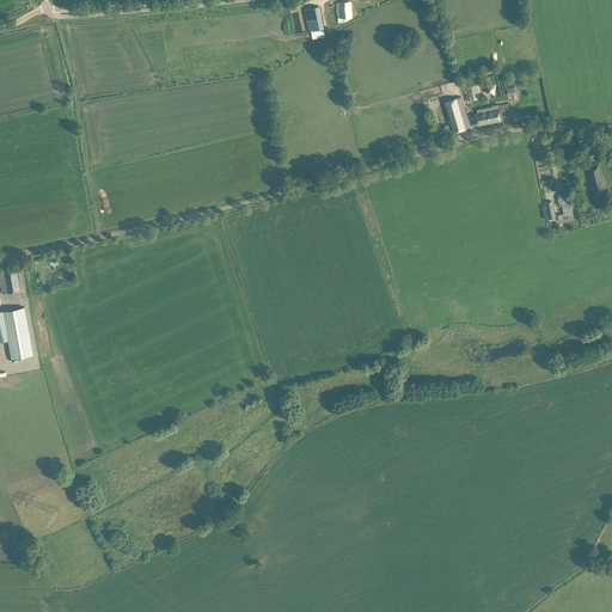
[(343,24),(343,22),(347,22),(347,17),(352,17),(350,8),(350,2),(336,2),(337,8),(337,10),(337,14),(336,7),(335,1),(328,2),(329,8),(332,26),(338,25),(343,24)]
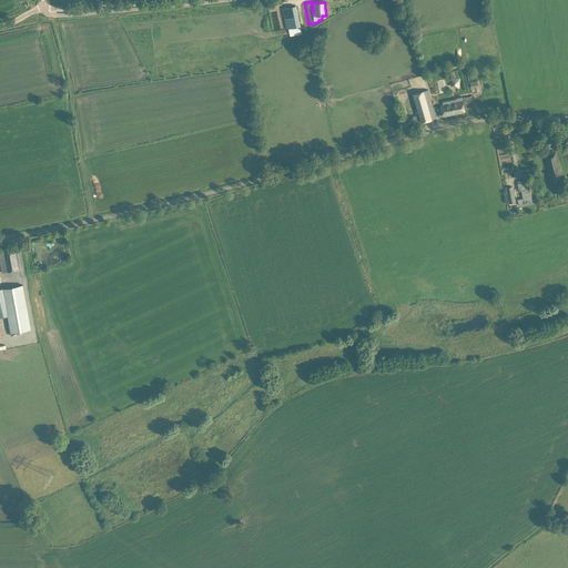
[(283,9),(284,13),(286,29),(288,29),(290,37),(302,34),(296,6),(283,9)]
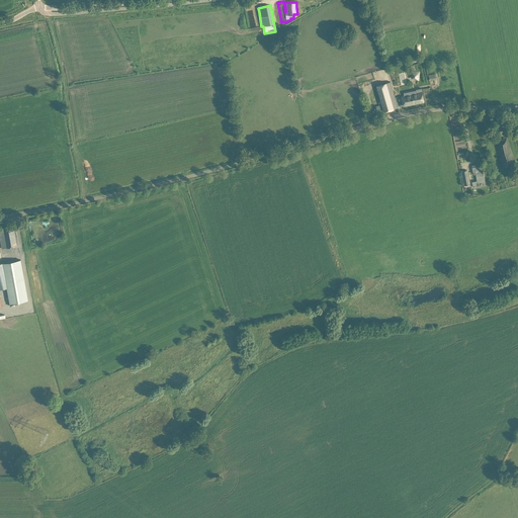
[(376,85),(382,106),(384,111),(398,107),(391,81),(376,85)]
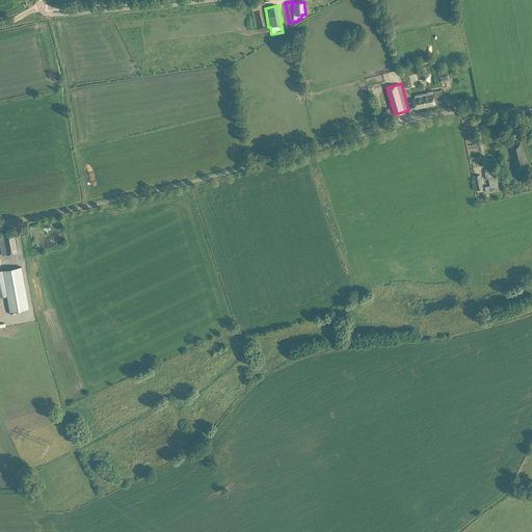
[(427,96),(411,99),(414,109),(435,105),(433,91),(426,92),(427,96)]
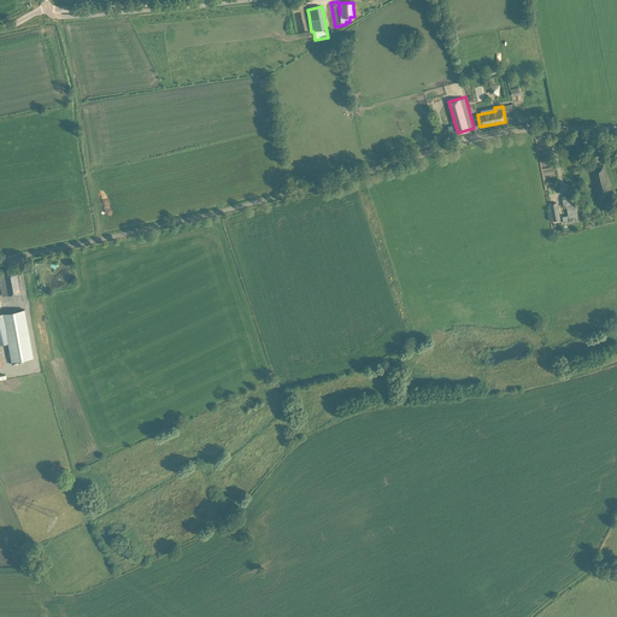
[(591,169),(593,175),(599,198),(612,194),(604,165),(591,169)]
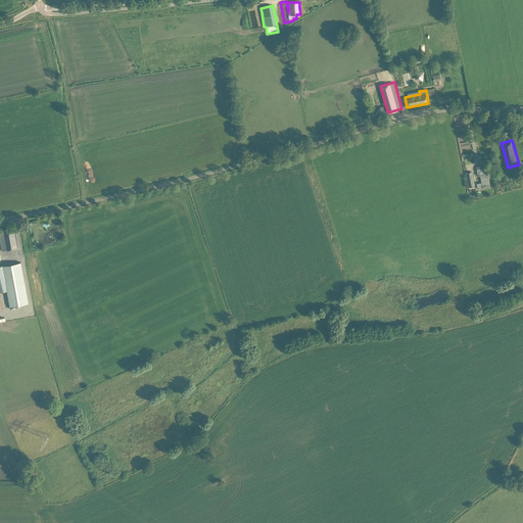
[(476,167),(477,172),(478,176),(480,175),(482,183),(477,184),(478,189),(490,187),(486,168),(484,168),(483,168),(482,168),(482,165),(476,167)]
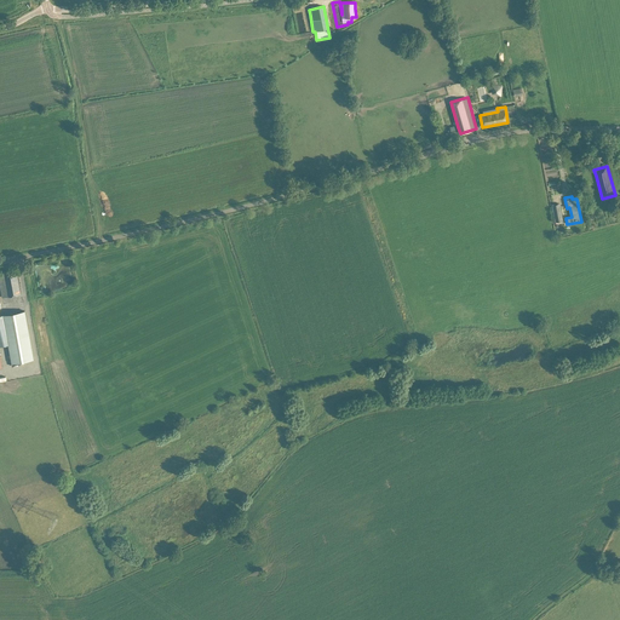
[(563,220),(560,204),(552,205),(555,222),(563,220)]
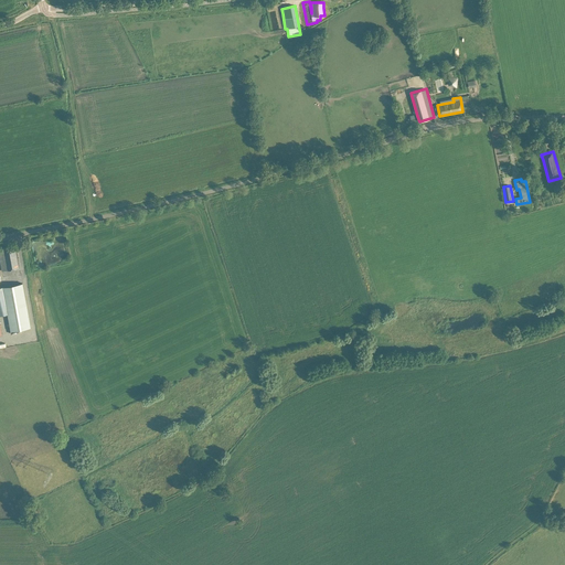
[(0,248),(0,258),(2,272),(19,268),(16,252),(14,246),(0,248)]
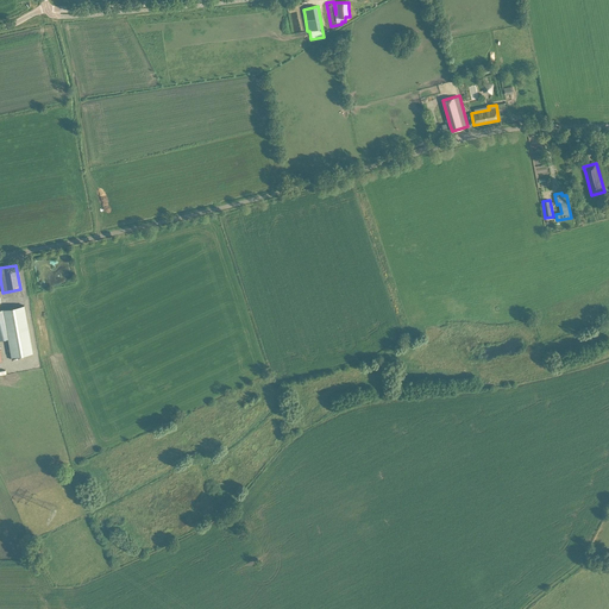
[(25,305),(4,309),(2,309),(0,309),(0,339),(8,338),(12,357),(33,353),(25,305)]
